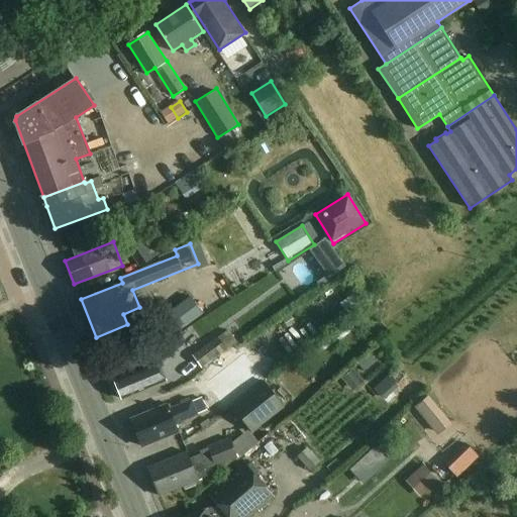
[(152,260),(143,243),(129,251),(138,268),(152,260)]
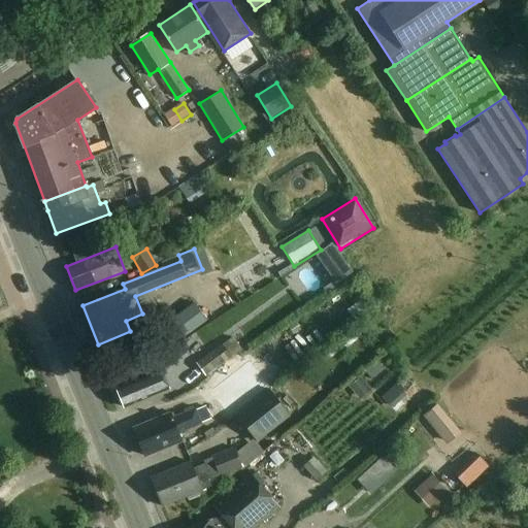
[(338,249),(323,260),(338,282),(354,270),(338,249)]
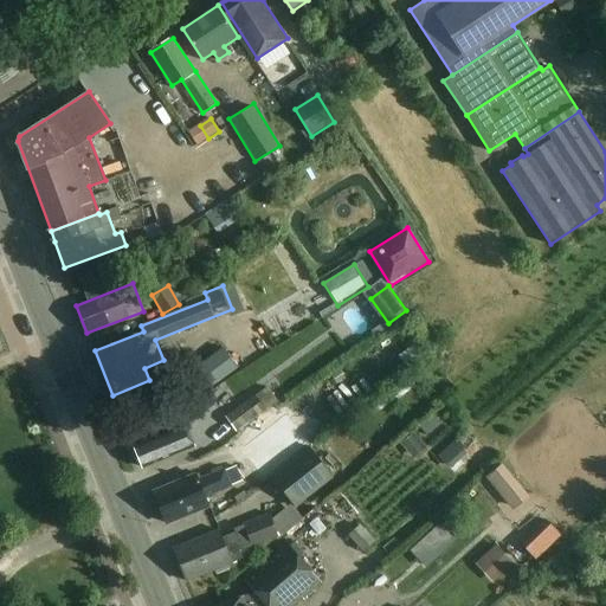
[(225,347),(187,373),(200,393),(238,366),(225,347)]
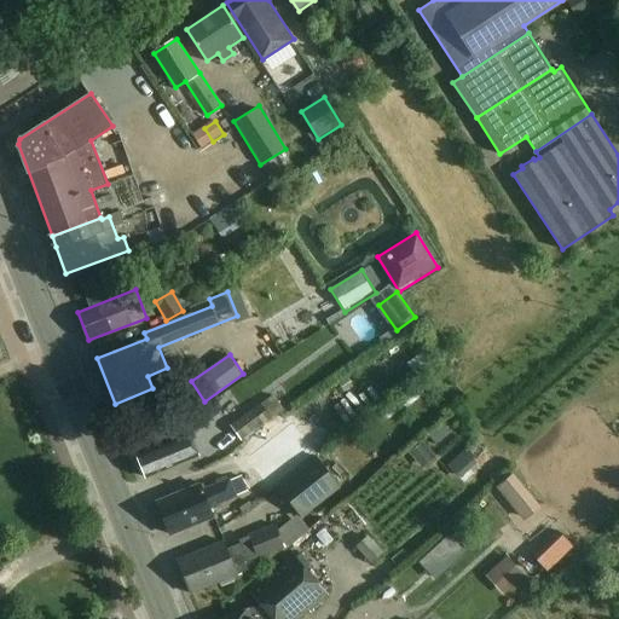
[(291,405),(281,389),(231,424),(242,439),(291,405)]
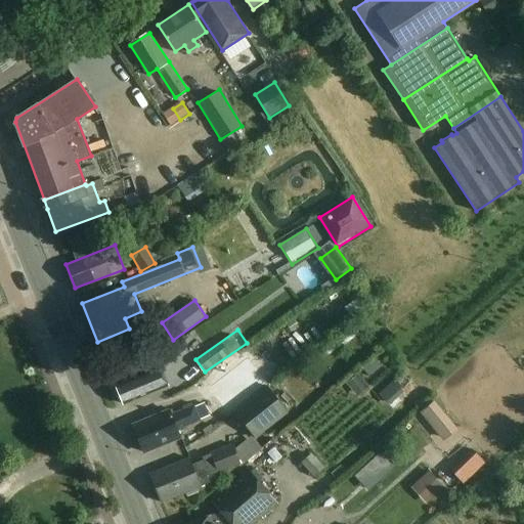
[(169,386),(158,360),(129,372),(132,378),(116,385),(124,404),(169,386)]
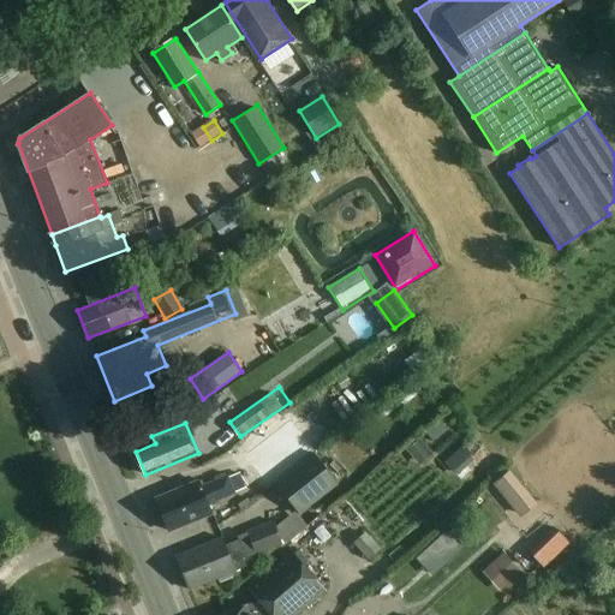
[(292,465),(279,433),(234,452),(239,463),(226,469),(234,490),(292,465)]
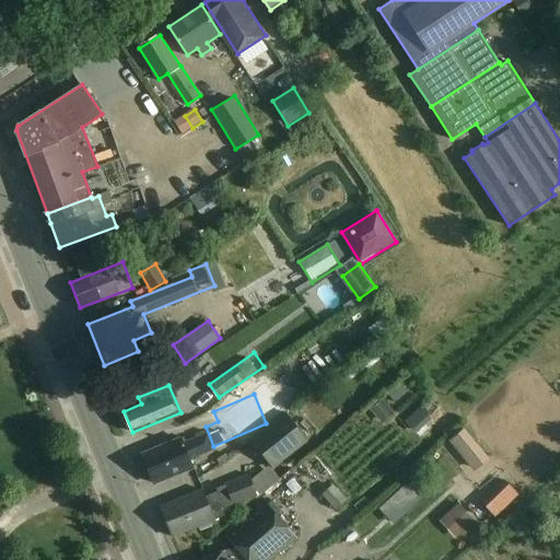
[(418,442),(442,418),(428,404),(404,428),(418,442)]
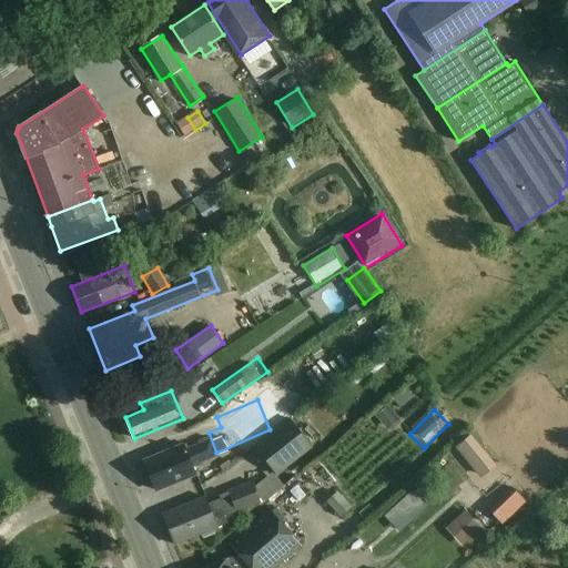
[(388,411),(374,419),(385,436),(399,427),(388,411)]
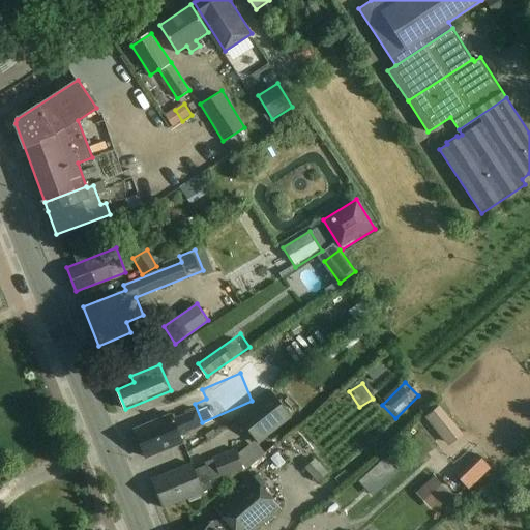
[(292,418),(271,390),(237,415),(258,443),(292,418)]
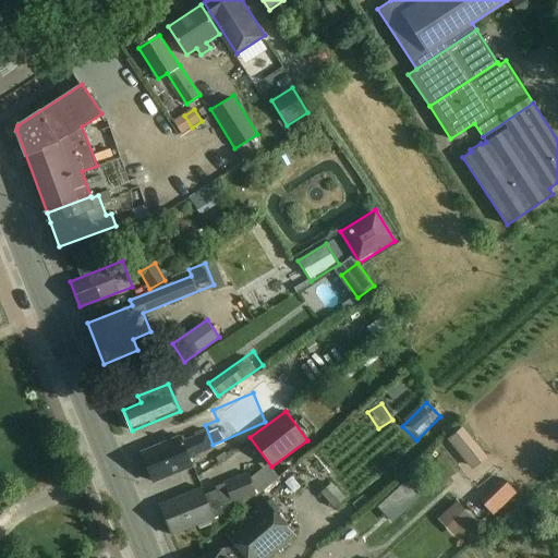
[(487,457),(462,426),(448,439),(473,469),(487,457)]
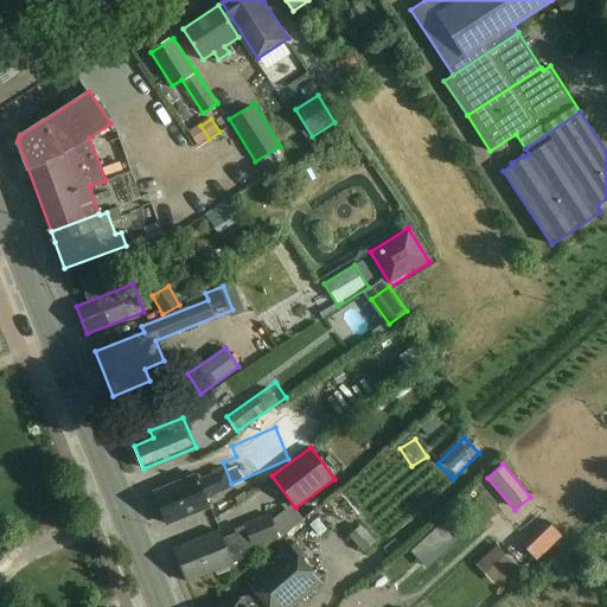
[(232,487),(224,468),(198,479),(196,474),(154,492),(167,524),(209,506),(205,498),(232,487)]
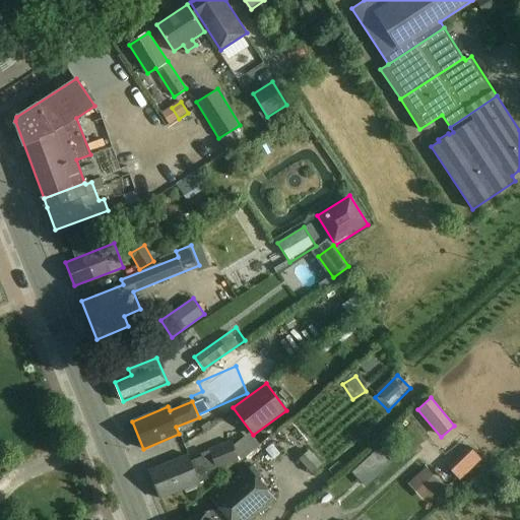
[(239,460),(232,441),(209,450),(216,468),(239,460)]
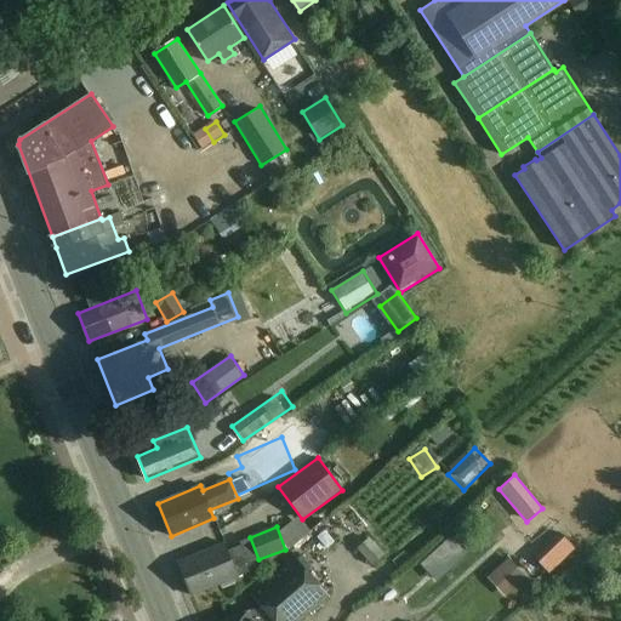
[(563,535),(537,560),(550,573),(575,548),(563,535)]
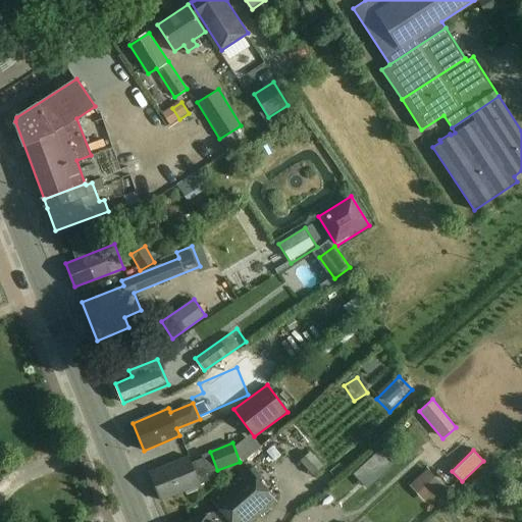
[(192,463),(189,456),(151,472),(162,500),(186,490),(187,492),(198,488),(197,485),(211,480),(203,458),(192,463)]
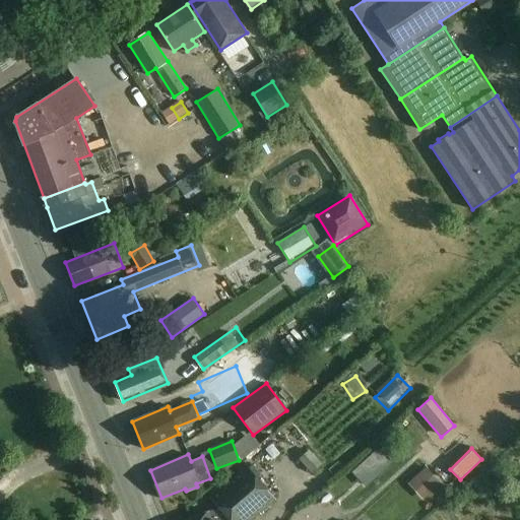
[(251,519),(276,499),(247,465),(210,497),(219,507),(188,519),(251,519)]
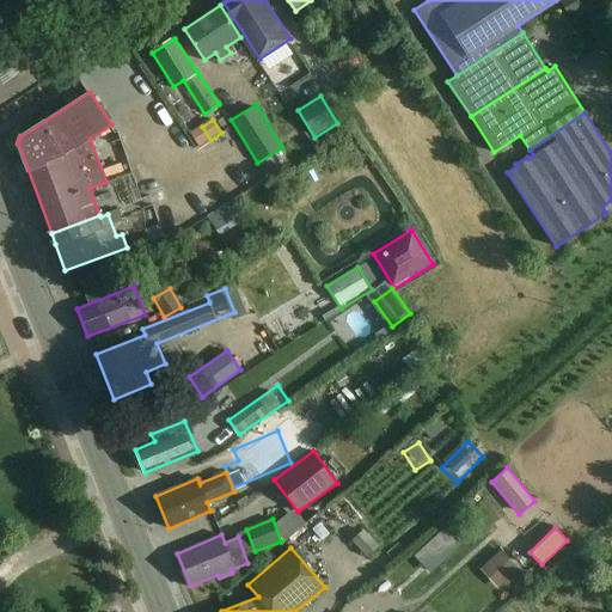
[(500,557),(479,576),(499,597),(519,577),(500,557)]
